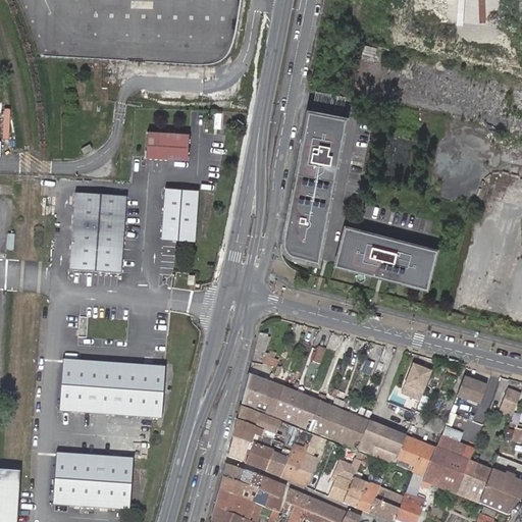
[(96,0),(95,41),(161,43),(161,0),(96,0)]
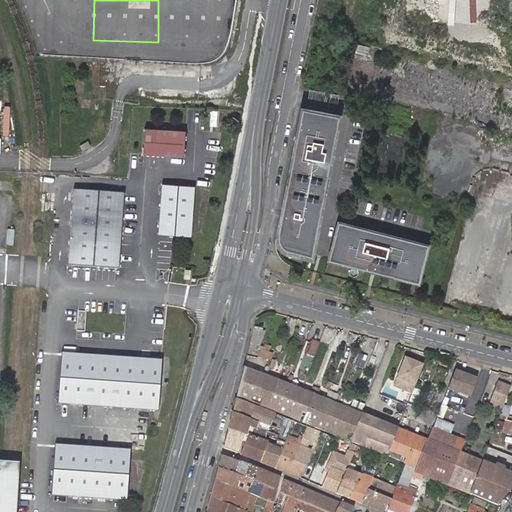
[(305,252),(333,113),(299,105),(274,229),(277,230),(276,233),(276,236),(277,238),(277,240),(278,242),(280,244),(282,246),(305,252)]
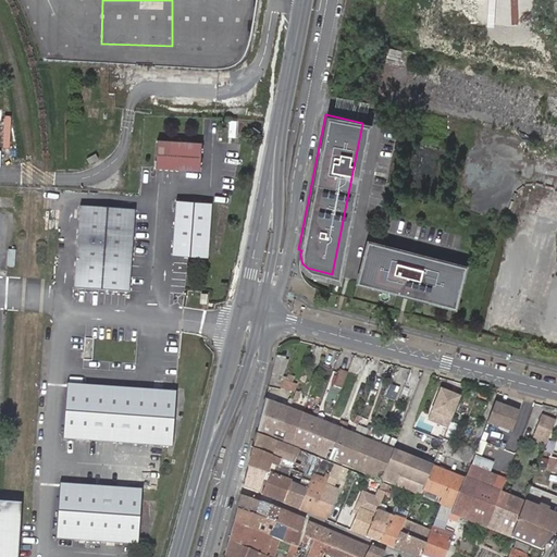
[(335,281),(367,123),(362,123),(332,274),(307,268),(305,265),(302,263),(301,261),(301,259),(300,257),(300,254),(301,250),(298,249),(297,252),(297,256),(298,260),(299,263),(301,267),(304,269),(306,272),(310,273),(314,275),(335,281)]
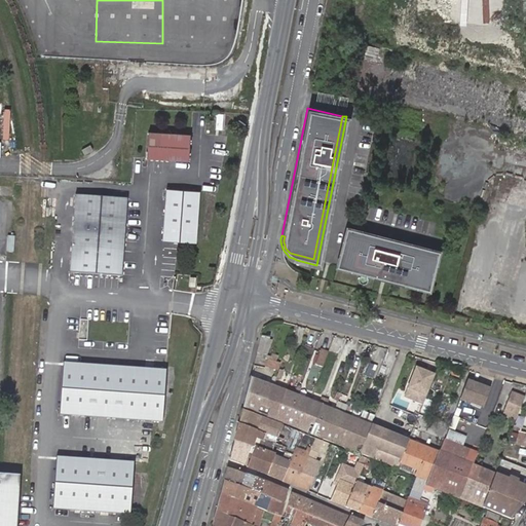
[(189,159),(191,134),(149,130),(148,156),(189,159)]
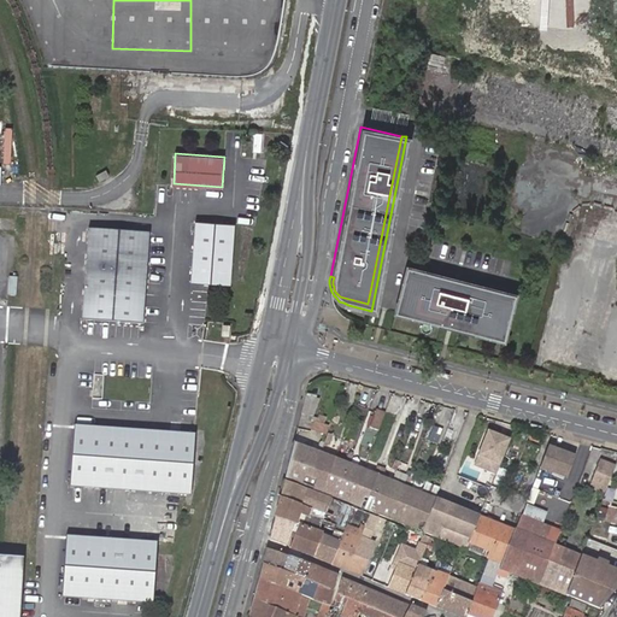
[(231,283),(235,223),(197,221),(193,281),(231,283)]
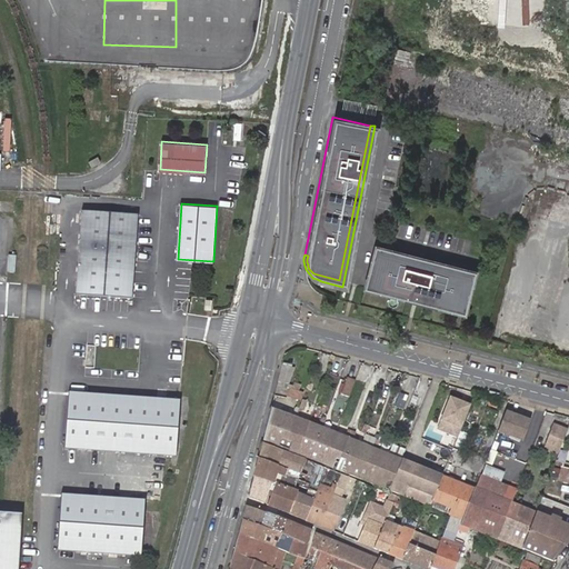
[(137,213),(81,210),(76,293),(132,297),(137,213)]
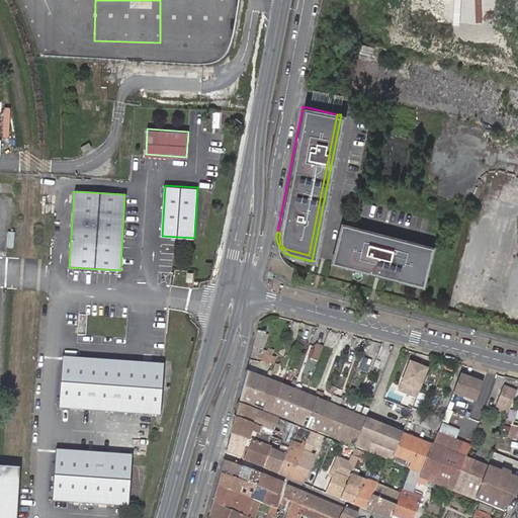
[(421,281),(429,251),(338,226),(330,256),(343,259),(342,263),(406,281),(407,277),(421,281)]
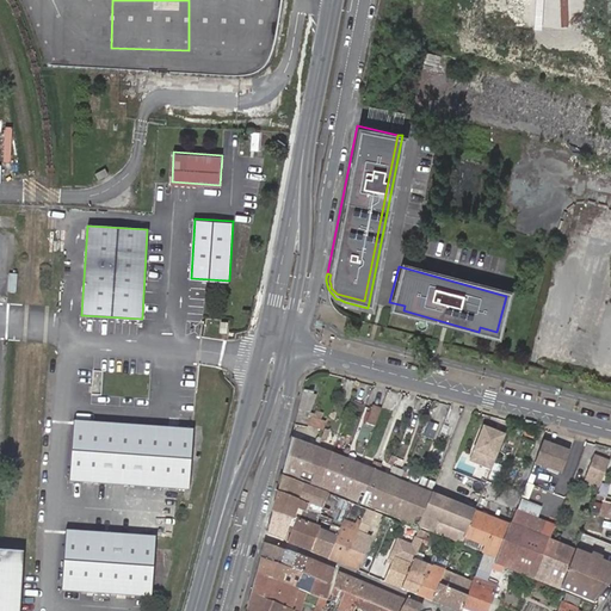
[(312,414),(316,397),(304,394),(300,412),(312,414)]
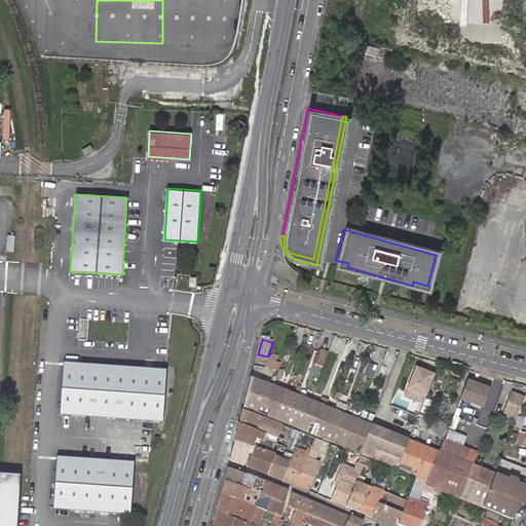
[(315,366),(324,369),(329,354),(321,351),(315,366)]
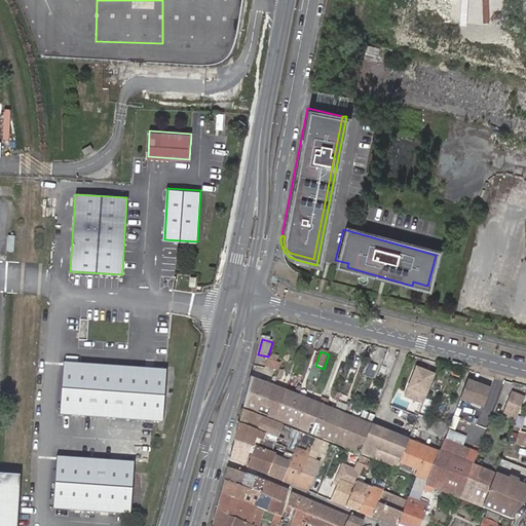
[(420,360),(427,362),(429,355),(421,353),(420,360)]
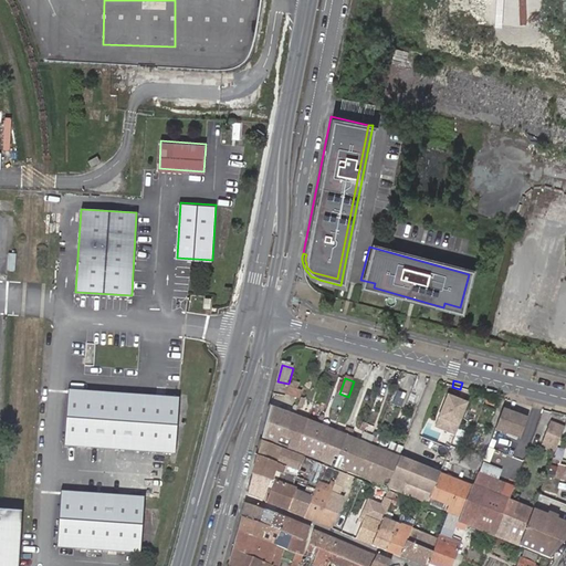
[(286,396),(299,398),(302,390),(291,388),(289,388),(286,396)]
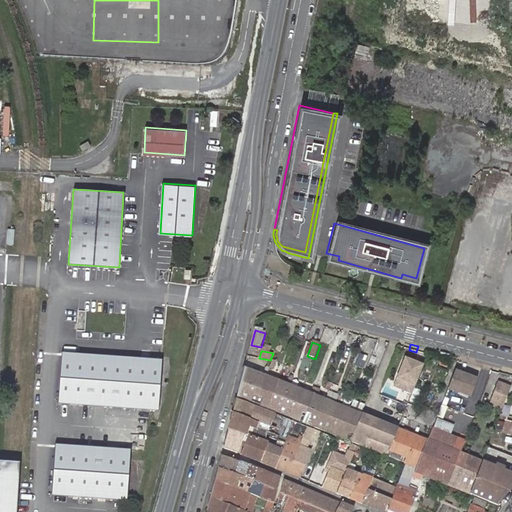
[(160,410),(163,359),(61,353),(58,403),(160,410)]
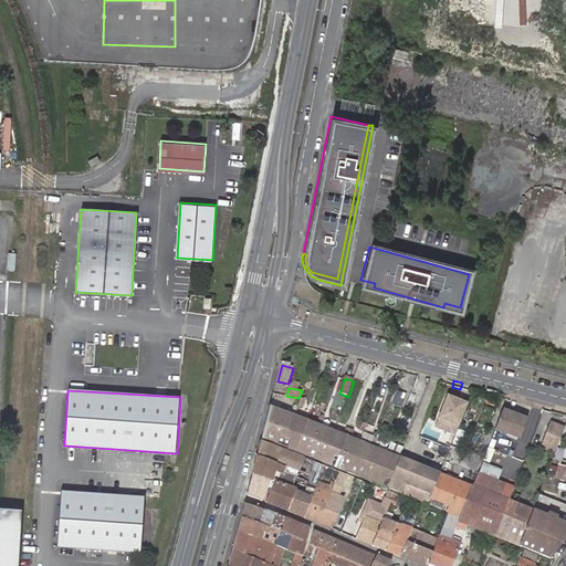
[(456,437),(468,405),(448,397),(435,429),(456,437)]
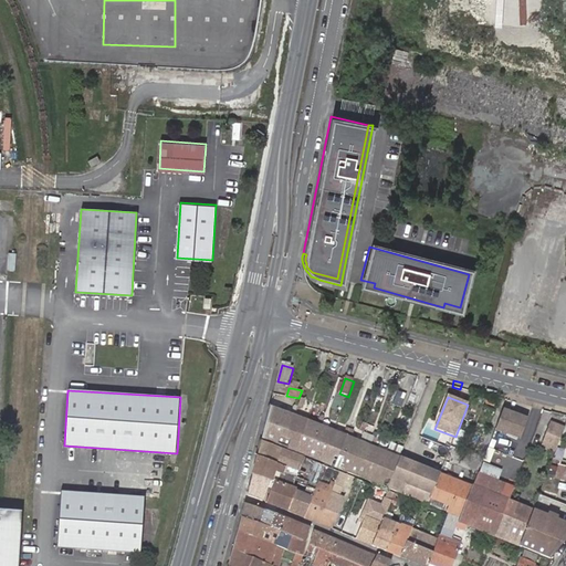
[(287,433),(293,418),(270,409),(265,425),(287,433)]
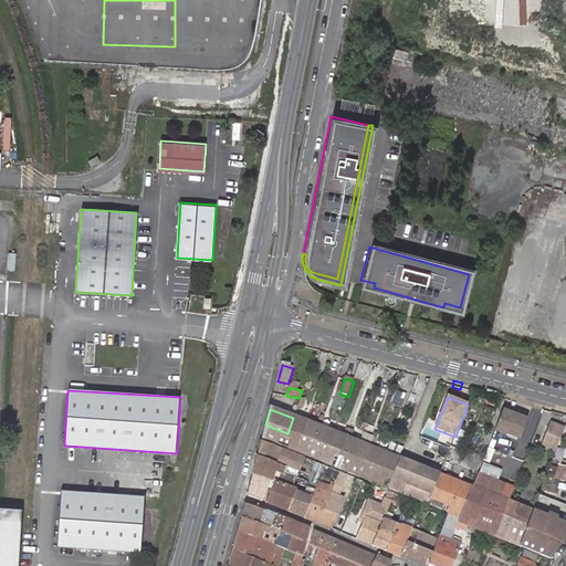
[(521,440),(527,421),(503,412),(496,430),(521,440)]
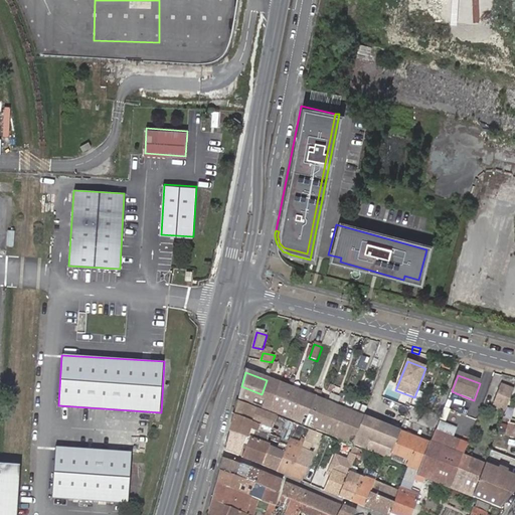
[(280,385),(267,380),(262,394),(256,407),(270,412),(280,385)]
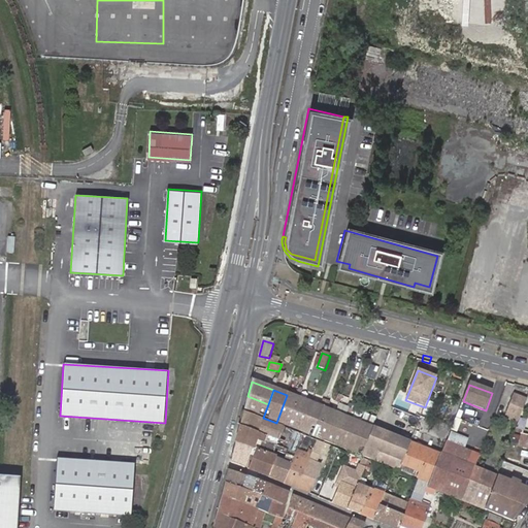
[(299,399),(287,395),(276,423),(288,428),(299,399)]
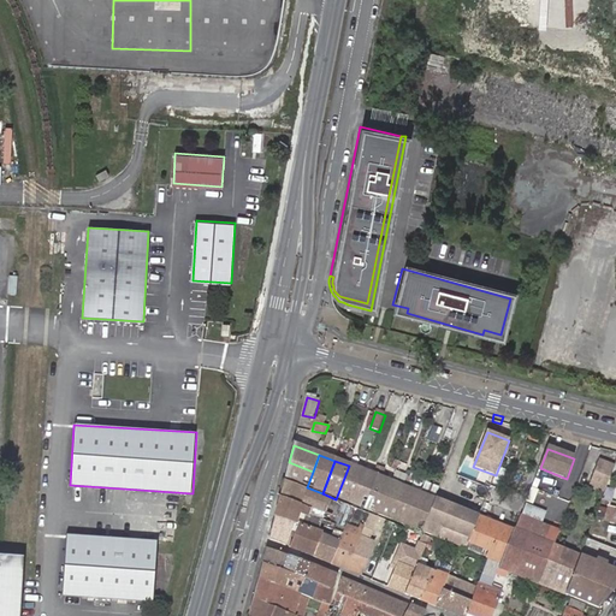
[(608,489),(615,466),(603,461),(593,484),(608,489)]
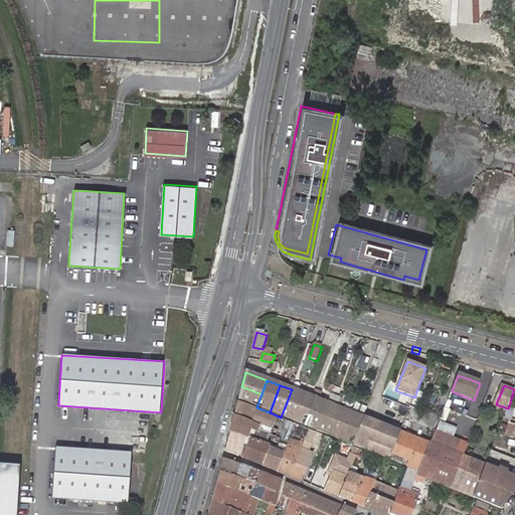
[(256,407),(262,394),(241,386),(238,400),(256,407)]
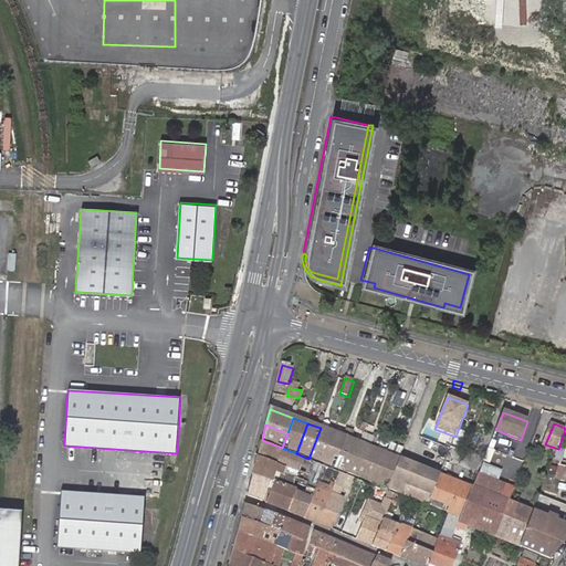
[(334,433),(321,428),(308,459),(322,463),(334,433)]
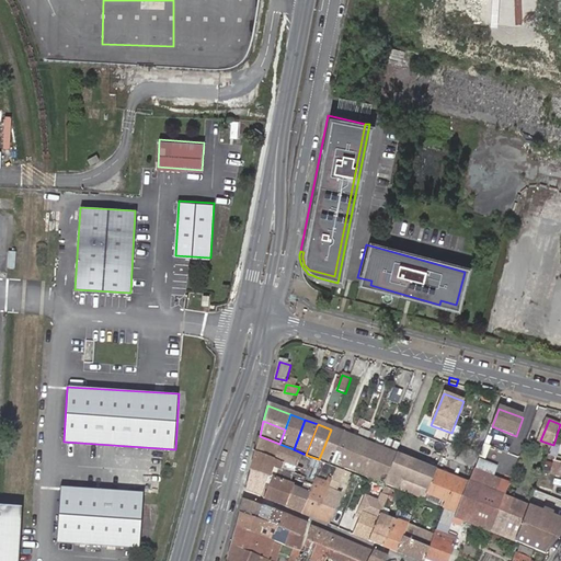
[(331,430),(319,459),(331,465),(343,434),(331,430)]
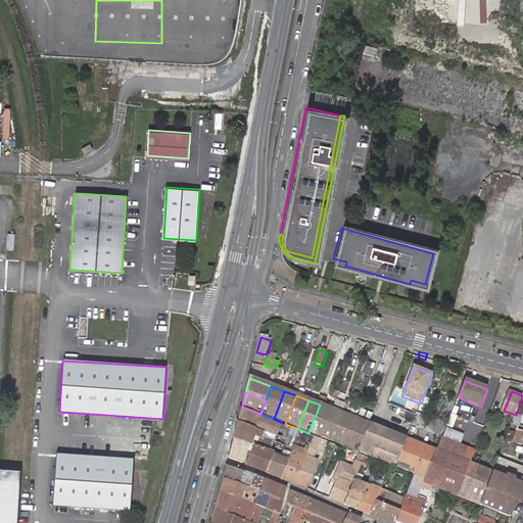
[(321,437),(332,410),(320,405),(308,433),(321,437)]
